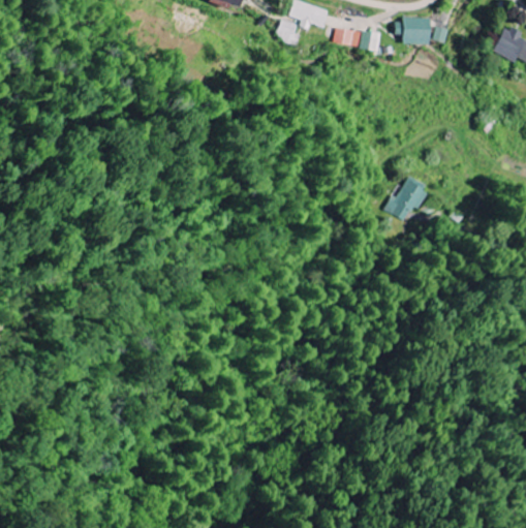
[(331,11),(298,0),(295,0),(288,20),(281,18),(274,37),(292,43),(299,27),(309,30),(311,24),(325,28),(331,11)]
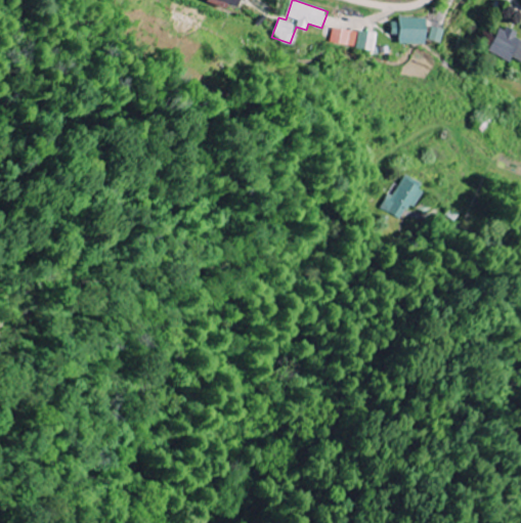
[(429,18),(399,17),(399,43),(428,44),(429,18)]
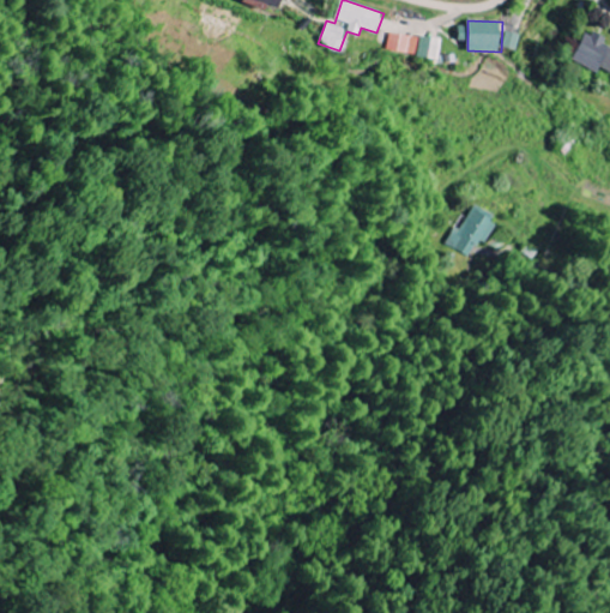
[(609,48),(602,43),(604,40),(586,30),(571,59),(596,72),(598,67),(609,73),(609,48)]
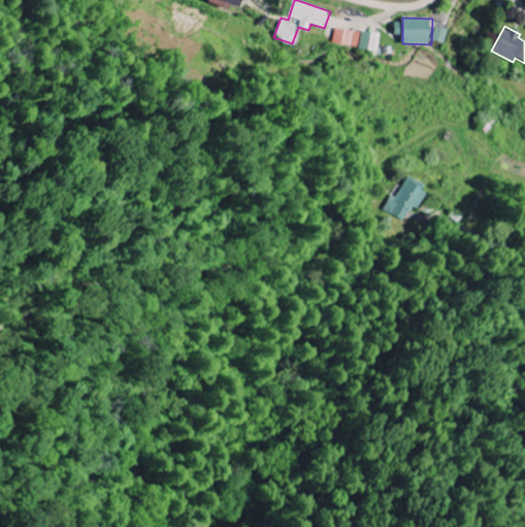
[(446,42),(448,29),(433,27),(431,41),(446,42)]
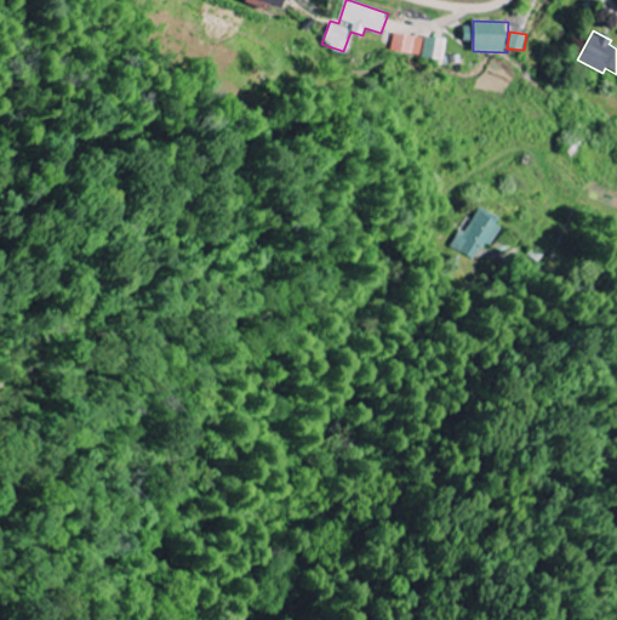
[(392,52),(421,53),(422,35),(393,33),(392,52)]
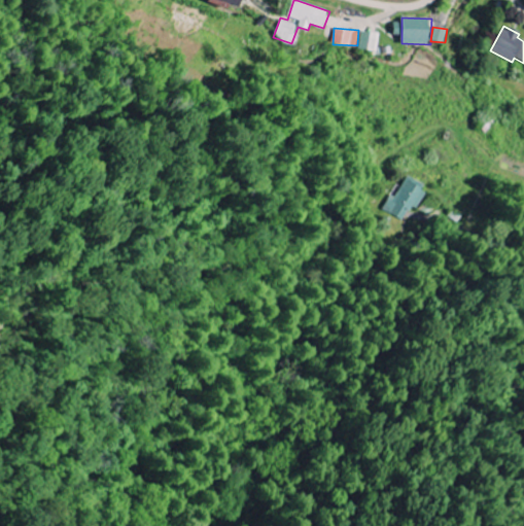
[(380,32),(359,31),(358,48),(378,49),(380,32)]
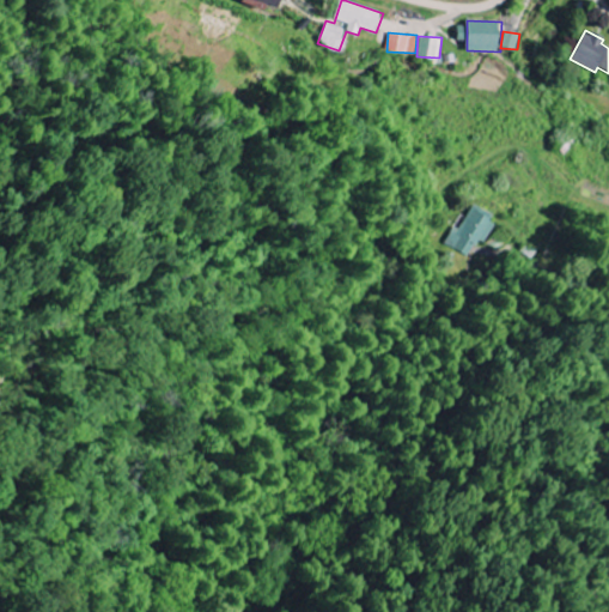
[(457,229),(454,226),(445,242),(470,258),(493,219),(470,206),(457,229)]
